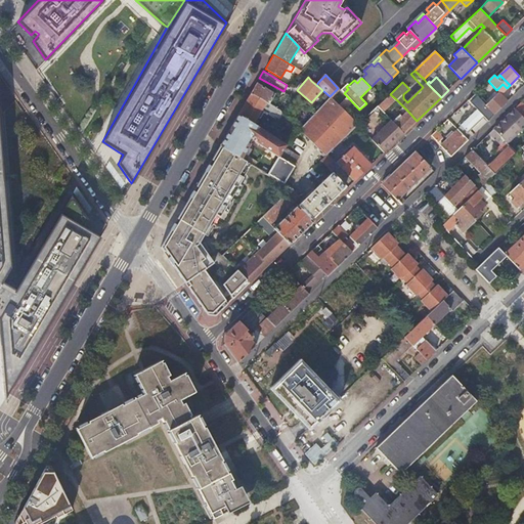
[(257,82),(251,93),(274,106),(278,110),(285,99),(257,82)]
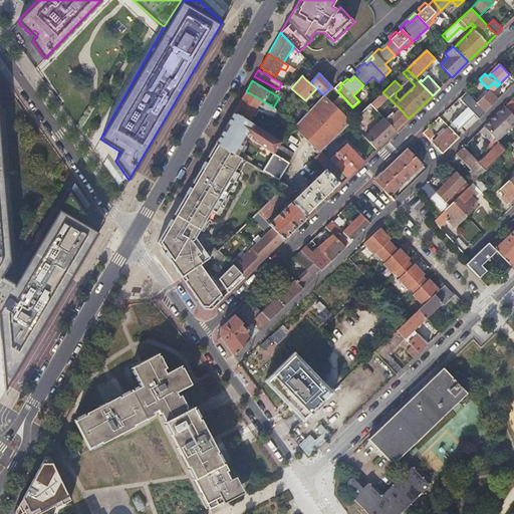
[(484,112),(498,99),(489,90),(483,96),(476,103),(480,107),(484,112)]
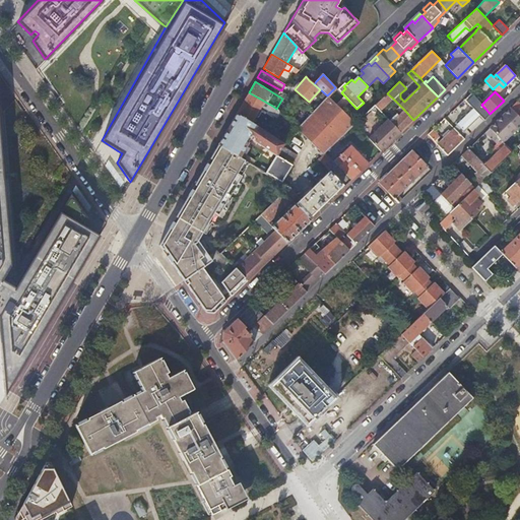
[(249,92),(236,114),(250,123),(259,128),(272,106),(249,92)]
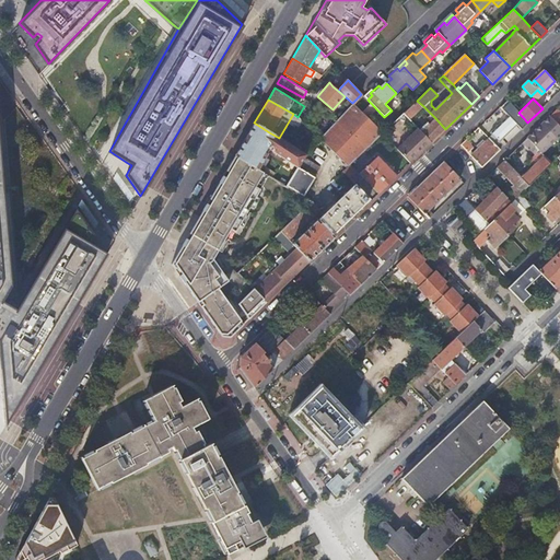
[(423,106),(417,101),(404,113),(409,119),(423,106)]
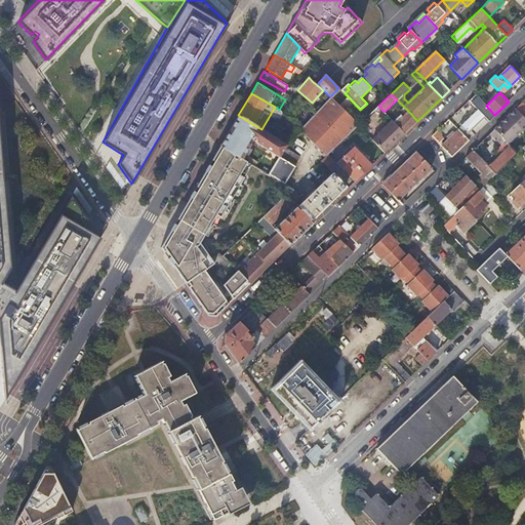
[(330,96),(299,130),(319,150),(314,155),(321,162),(321,161),(328,155),(359,125),(330,96)]
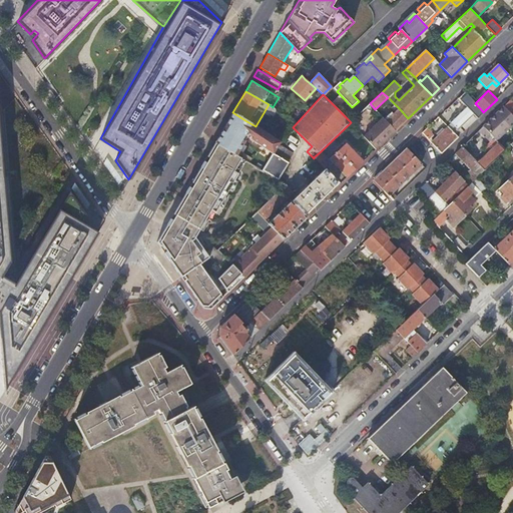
[(512,115),(512,103),(510,100),(507,103),(504,106),(512,115)]
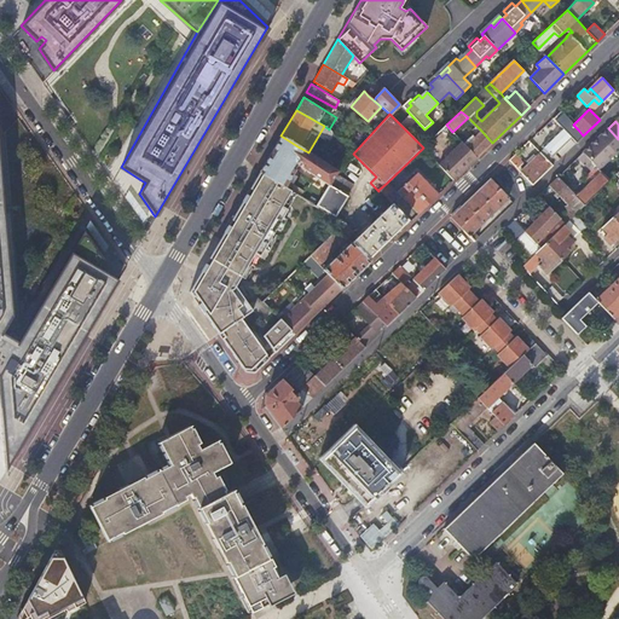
[(571,138),(571,137),(568,134),(561,127),(549,139),(538,150),(539,152),(553,166),(557,161),(553,156),(556,152),(559,155),(565,149),(562,146),(571,138)]
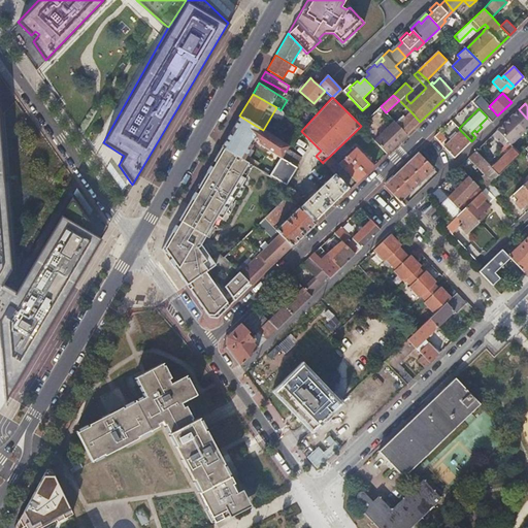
[(491,122),(497,116),(493,110),(487,117),(487,118),(491,122)]
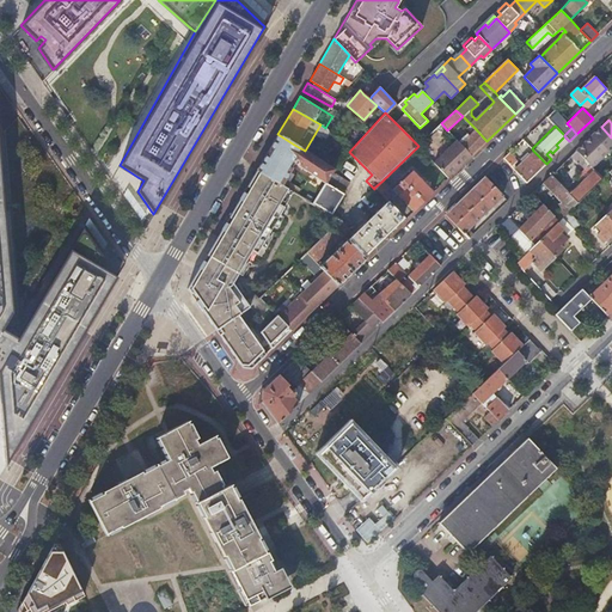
[(487,141),(476,129),(461,144),(472,155),(481,147),(487,141)]
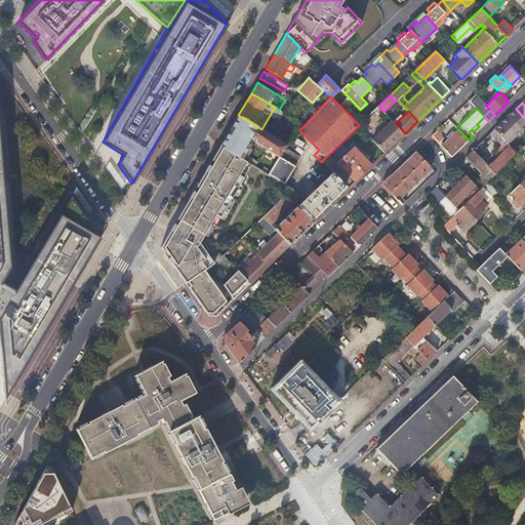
[(279,157),(284,148),(285,146),(261,129),(252,124),(238,115),(220,146),(242,159),(253,139),(279,157)]
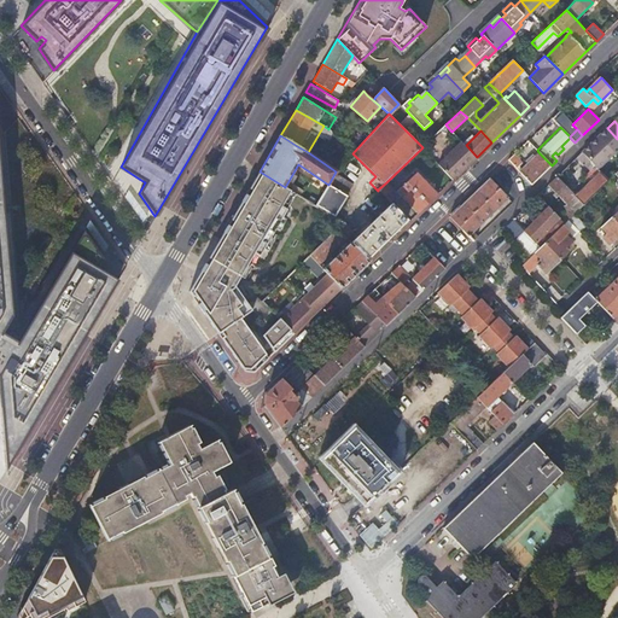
[(590,144),(606,161),(614,153),(598,136),(590,144)]
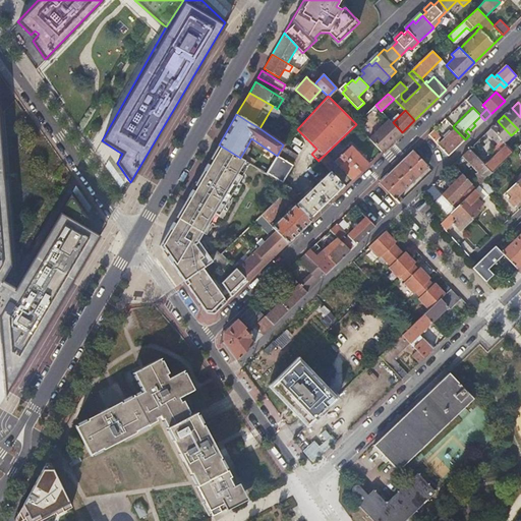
[(390,119),(369,138),(383,152),(402,132),(393,122),(390,119)]
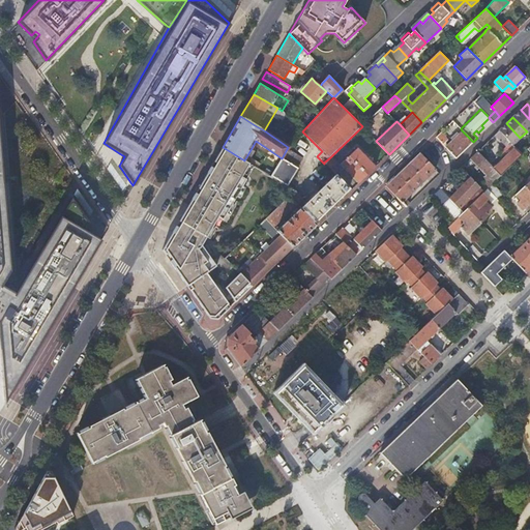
[(512,145),(520,138),(506,123),(499,130),(507,139),(512,145)]
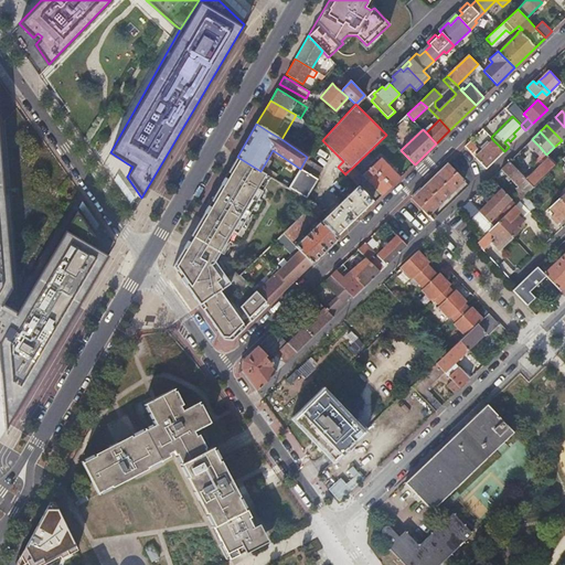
[(471,140),(465,146),(487,168),(504,151),(492,139),(488,144),(477,153),(476,151),(478,148),(471,140)]
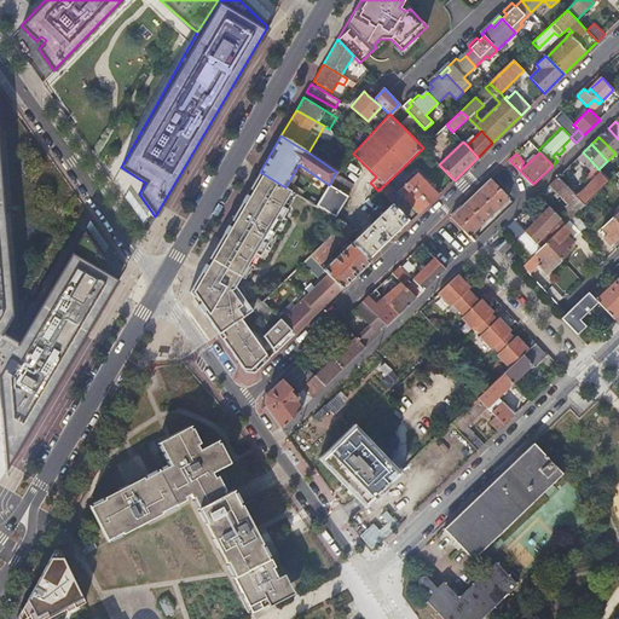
[(593,162),(583,152),(578,157),(588,167),(593,162)]
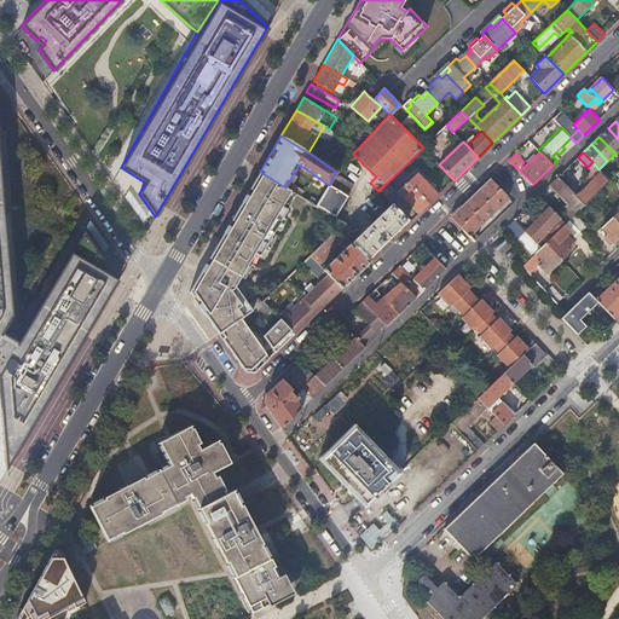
[(0,403),(6,470),(58,383),(56,382),(58,377),(62,379),(108,300),(105,299),(110,290),(113,291),(114,290),(119,281),(102,271),(106,264),(84,231),(19,341),(4,333),(13,317),(0,163),(0,403)]
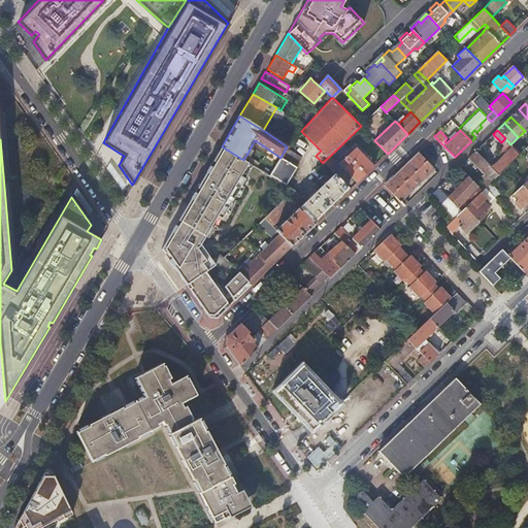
[(243,160),(222,146),(216,157),(218,158),(216,160),(215,159),(192,197),(178,220),(206,235),(218,216),(223,219),(254,166),(243,160)]
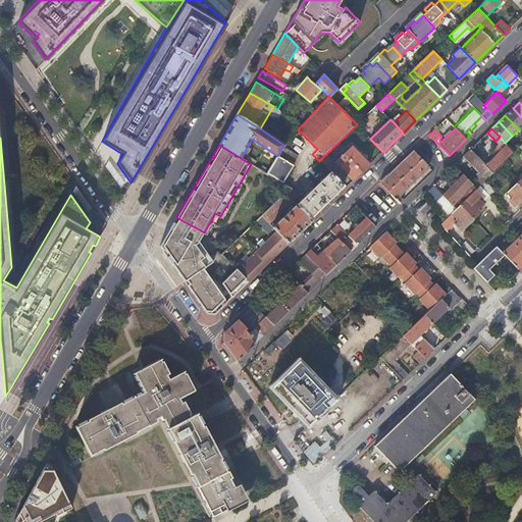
[(507,145),(485,165),(492,172),(514,152),(507,145)]
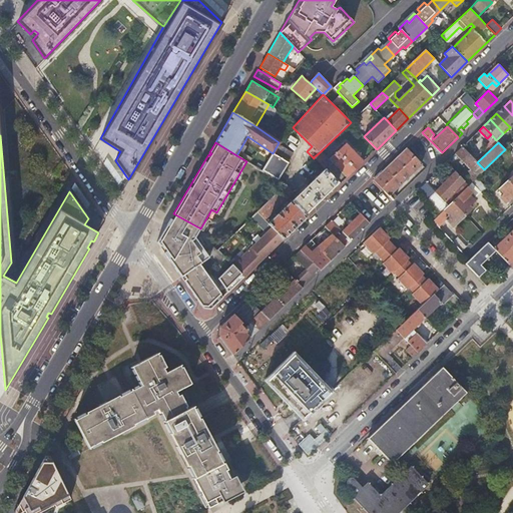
[(330,159),(348,177),(364,161),(347,143),(338,151),(337,149),(333,153),(331,151),(330,153),(333,156),(330,159)]
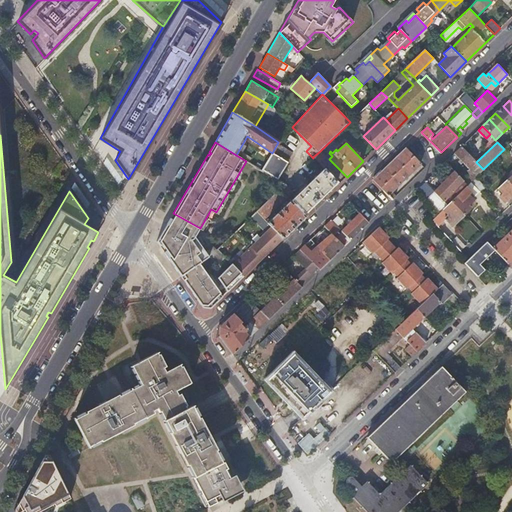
[(262,170),(278,179),(287,162),(286,161),(292,152),(277,144),(272,153),(262,170)]
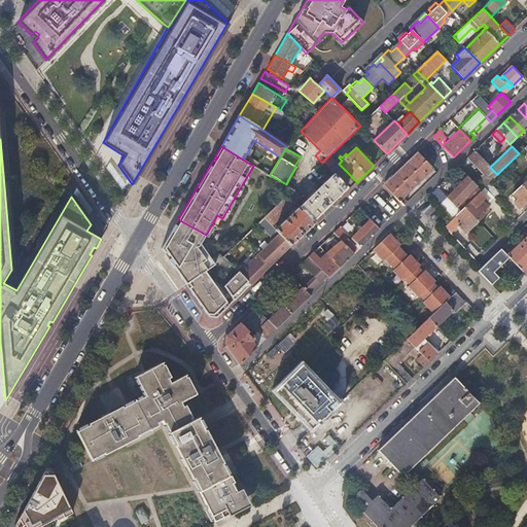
[(487,163),(475,150),(467,157),(483,174),(490,167),(487,163)]
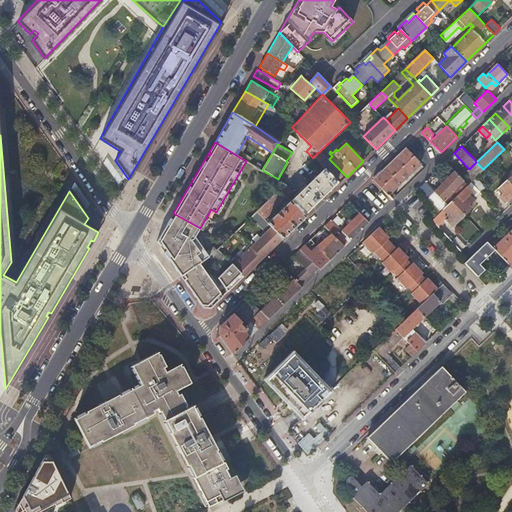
[(384,190),(392,199),(396,196),(392,192),(421,163),(405,148),(373,179),(384,190)]
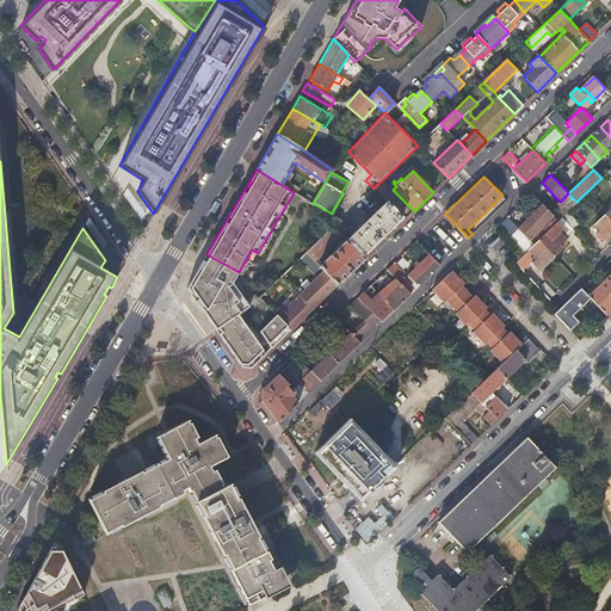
[(437,190),(445,181),(442,178),(433,186),(437,190)]
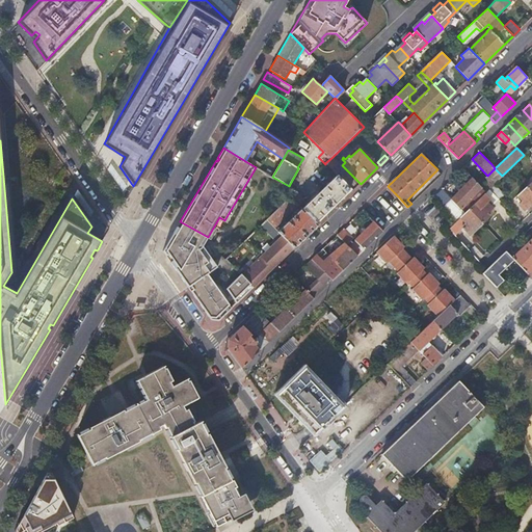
[(333,157),(325,163),(337,175),(341,170),(336,165),(339,163),(333,157)]
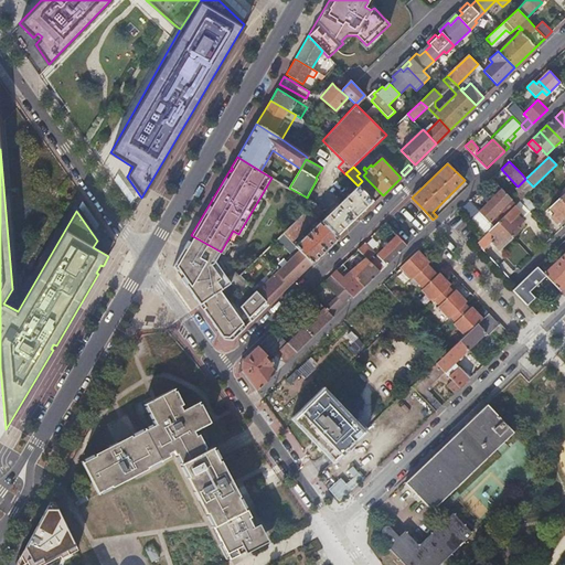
[(501,169),(493,177),(503,187),(511,179),(501,169)]
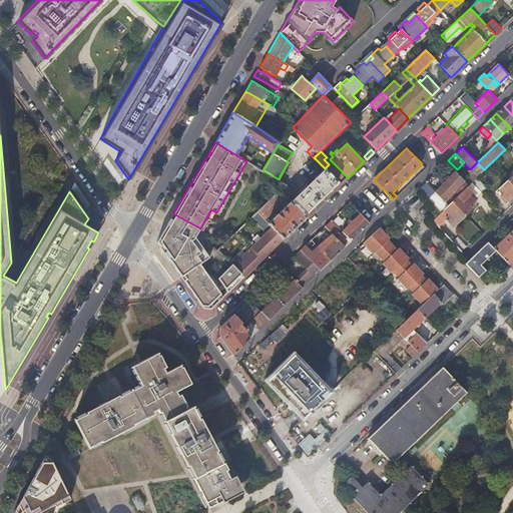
[(450,176),(434,191),(443,200),(448,195),(460,183),(465,188),(467,187),(469,185),(464,179),(447,161),(441,167),(450,176)]
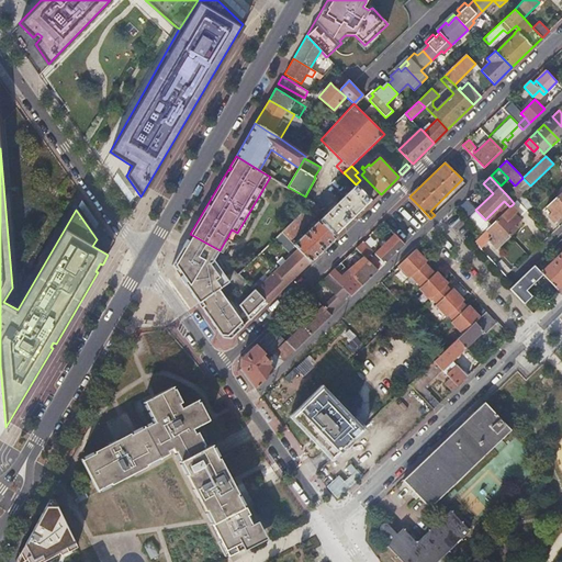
[(371,200),(356,184),(337,203),(335,201),(328,208),(330,210),(321,220),(335,235),(371,200)]
